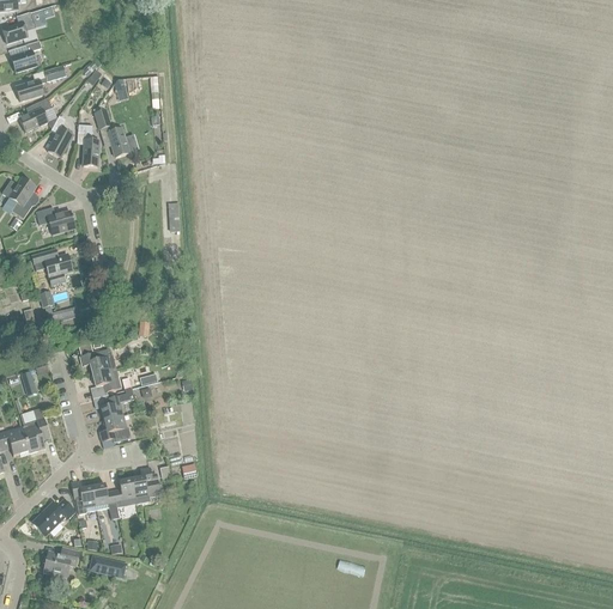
[(0,0),(0,10),(17,8),(17,1),(25,1),(25,0),(0,0)]
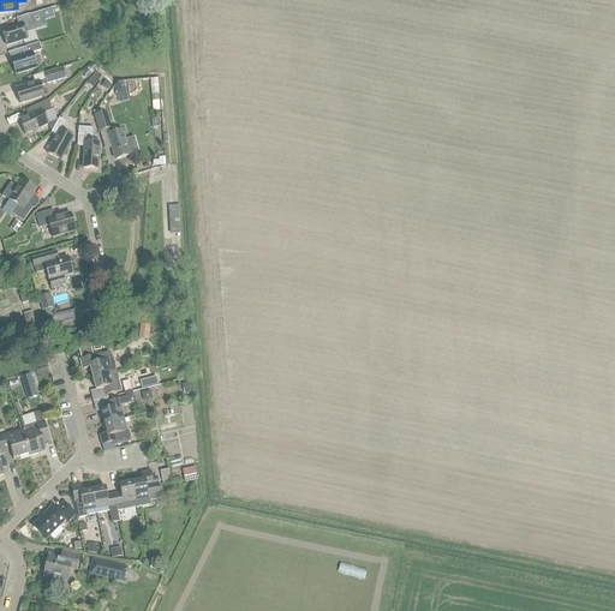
[(18,23),(1,28),(6,42),(28,36),(24,28),(34,24),(34,22),(45,18),(53,16),(51,6),(30,12),(30,11),(16,16),(18,23)]
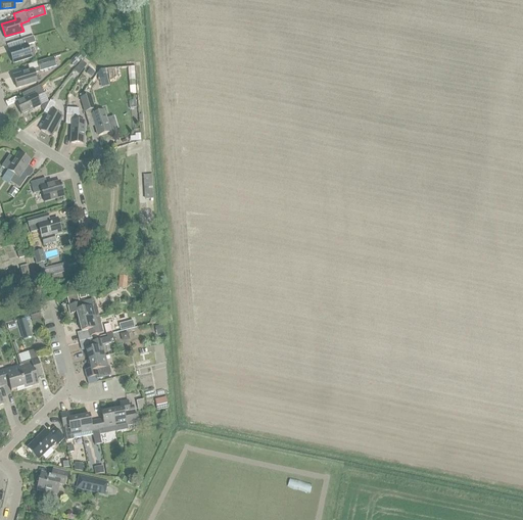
[(35,40),(33,34),(21,38),(24,44),(9,48),(13,60),(31,55),(27,43),(35,40)]
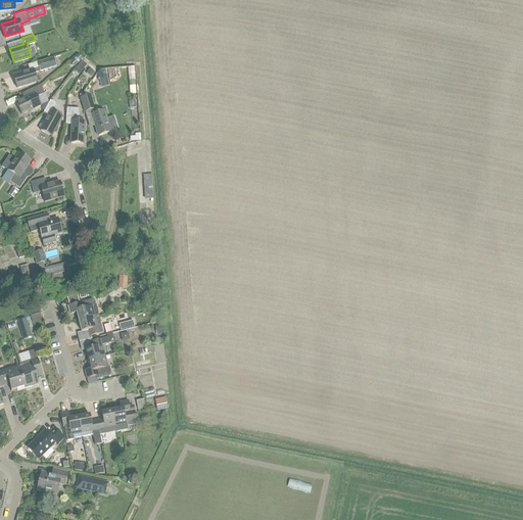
[(78,52),(69,60),(74,64),(82,56),(78,52)]
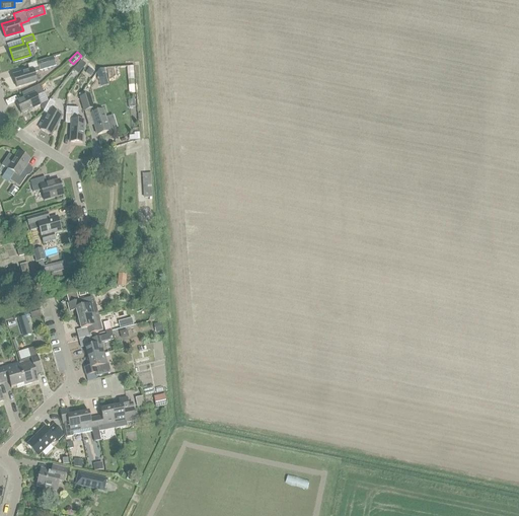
[(55,63),(53,55),(38,60),(27,62),(29,68),(13,73),(16,85),(36,78),(33,67),(39,65),(40,68),(55,63)]
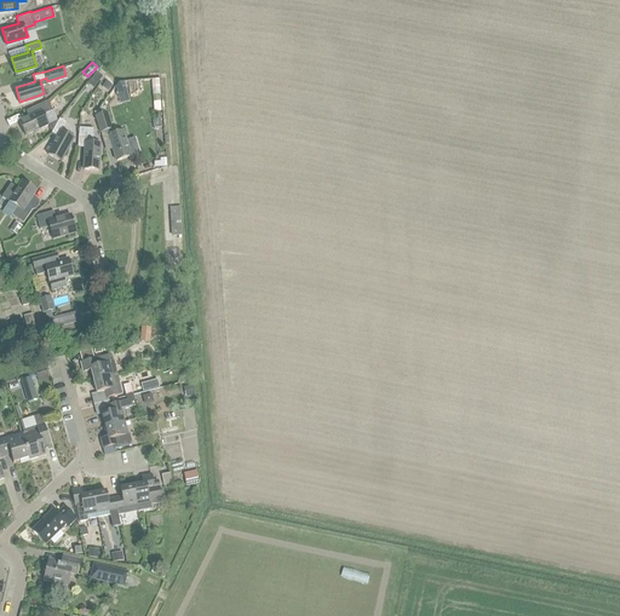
[(102,74),(96,70),(87,81),(93,86),(102,74)]
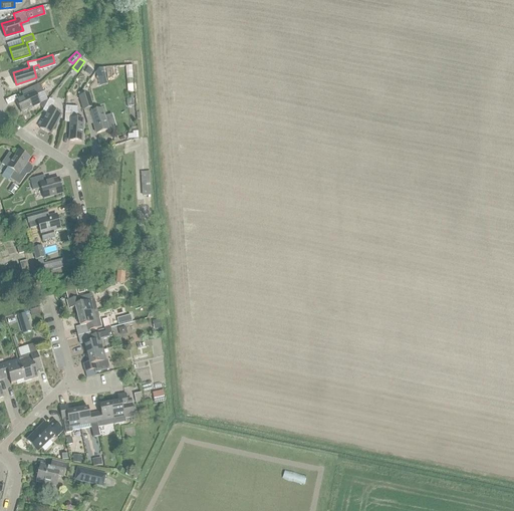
[(92,68),(87,65),(84,69),(89,73),(92,68)]
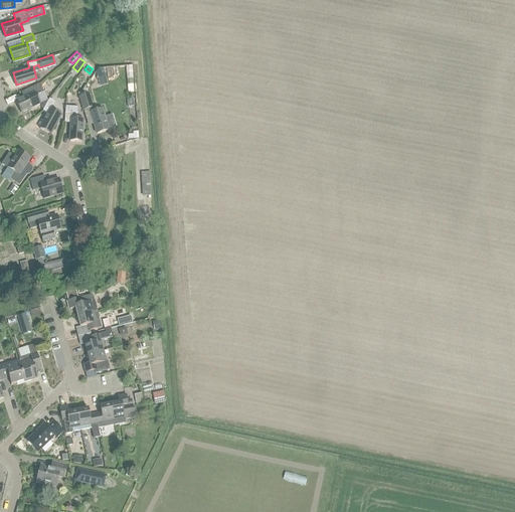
[(97,74),(100,83),(108,81),(105,72),(97,74)]
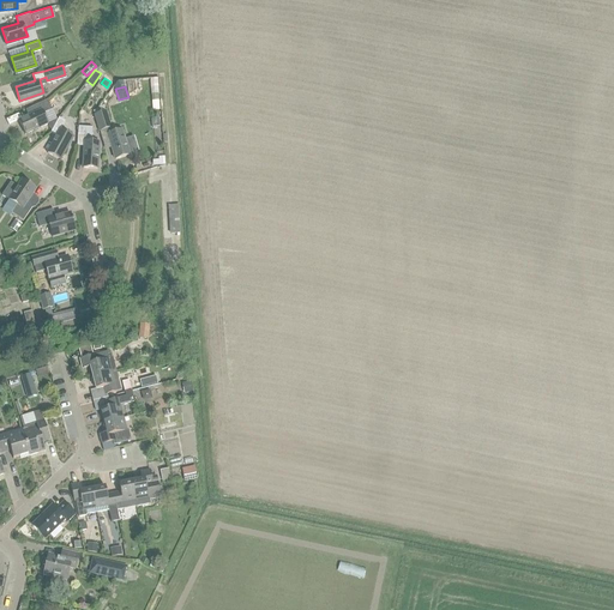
[(32,112),(19,119),(25,132),(48,121),(50,128),(56,118),(52,107),(47,97),(30,106),(32,112)]
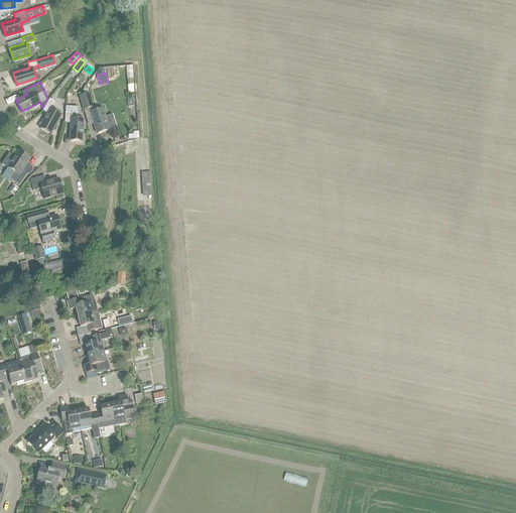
[(79,95),(84,108),(93,105),(89,92),(79,95)]
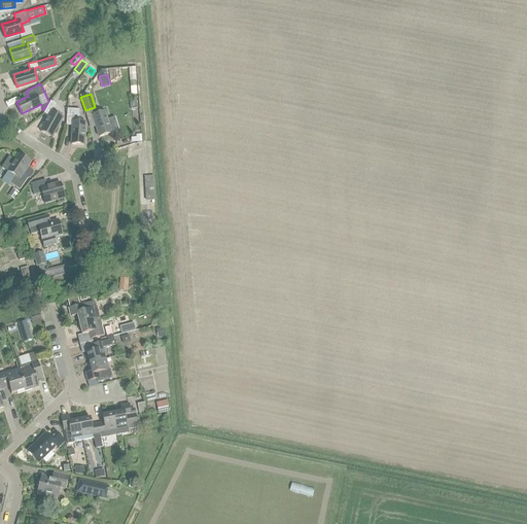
[(48,114),(40,130),(51,135),(63,115),(51,109),(56,102),(50,99),(43,111),(48,114)]
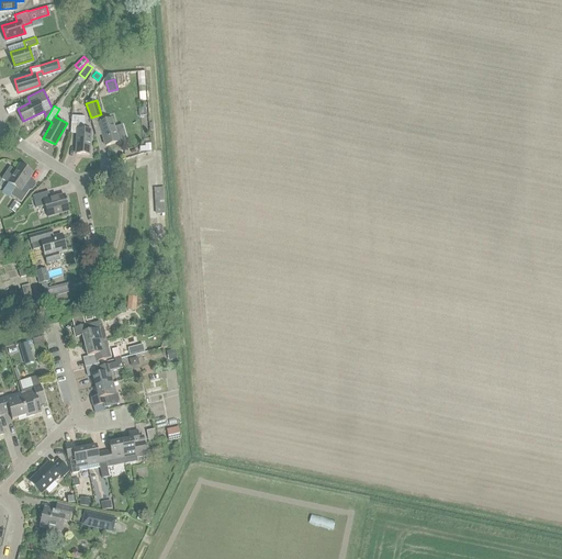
[(76,152),(89,153),(90,129),(83,127),(85,114),(71,113),(70,131),(77,132),(76,152)]
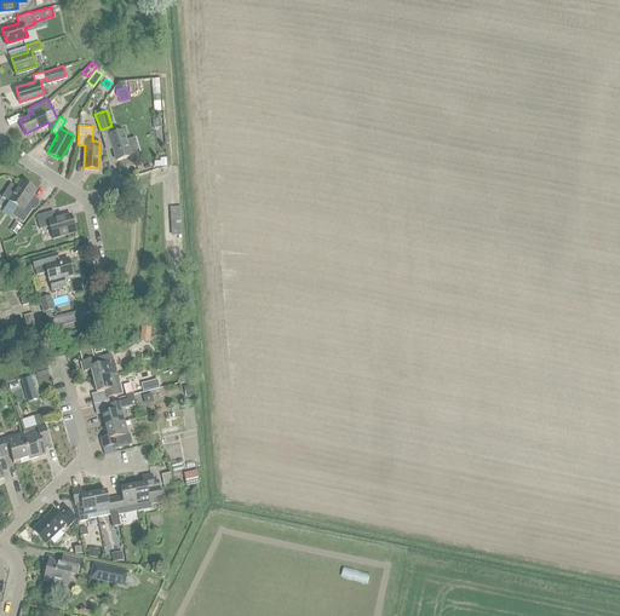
[(122,128),(109,132),(116,159),(130,154),(130,151),(138,149),(135,136),(125,138),(122,128)]
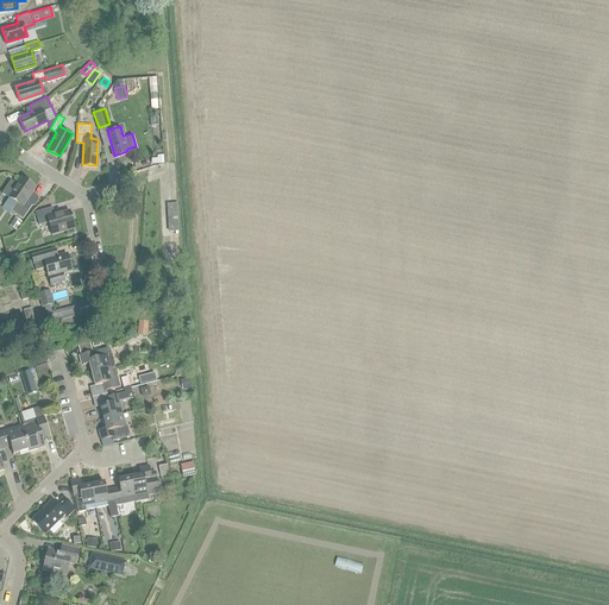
[(11,208),(23,216),(31,203),(35,203),(38,199),(38,194),(32,189),(35,184),(22,176),(17,184),(11,180),(5,189),(11,193),(8,195),(17,201),(11,208)]
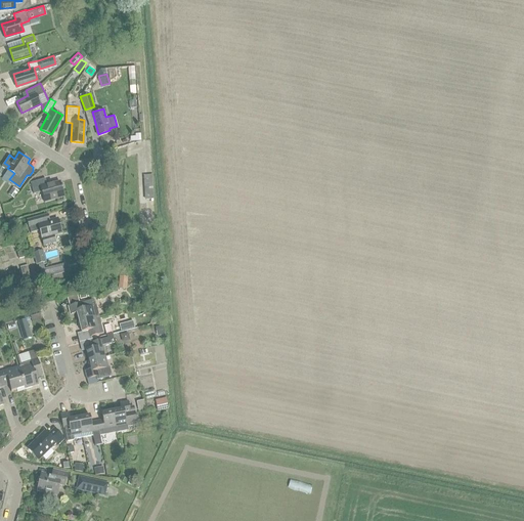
[(153,193),(151,173),(144,173),(145,193),(153,193)]
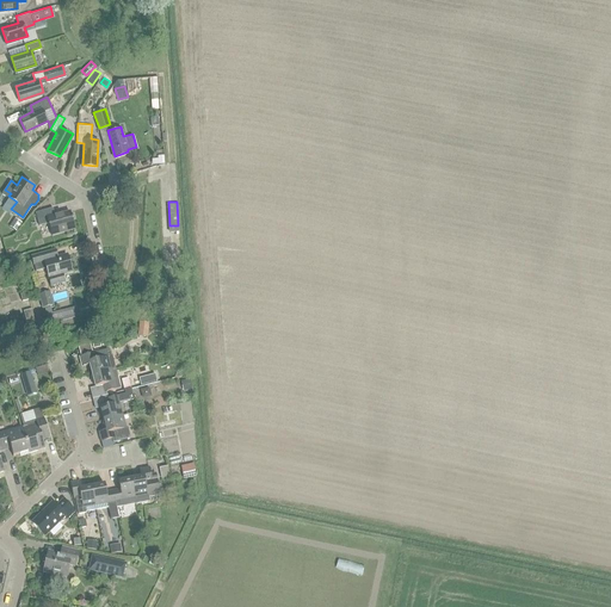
[(55,214),(53,205),(36,210),(39,223),(48,221),(51,233),(74,227),(72,218),(73,218),(72,216),(69,210),(55,214)]
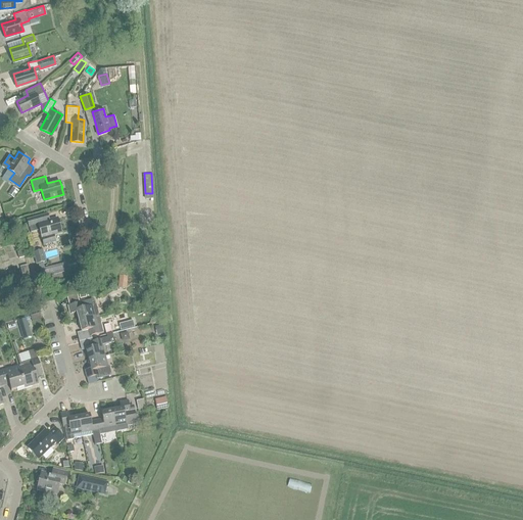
[(18,188),(13,185),(8,192),(13,195),(18,188)]
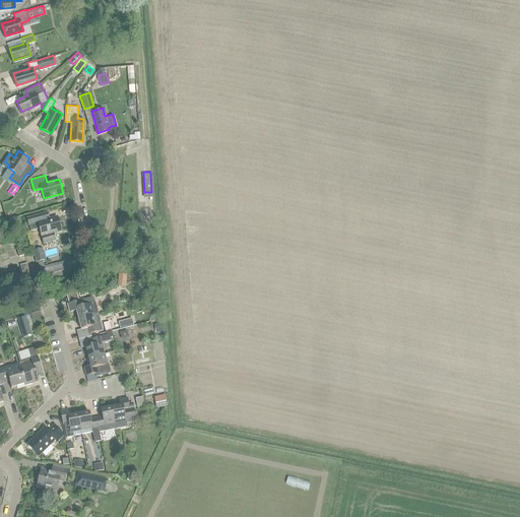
[(45,218),(43,211),(26,216),(30,229),(39,227),(44,242),(55,238),(53,232),(61,230),(57,215),(45,218)]
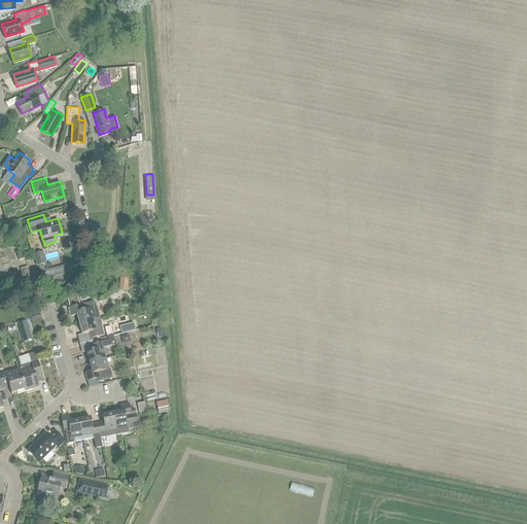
[(0,247),(0,248),(4,260),(16,256),(12,244),(0,247)]
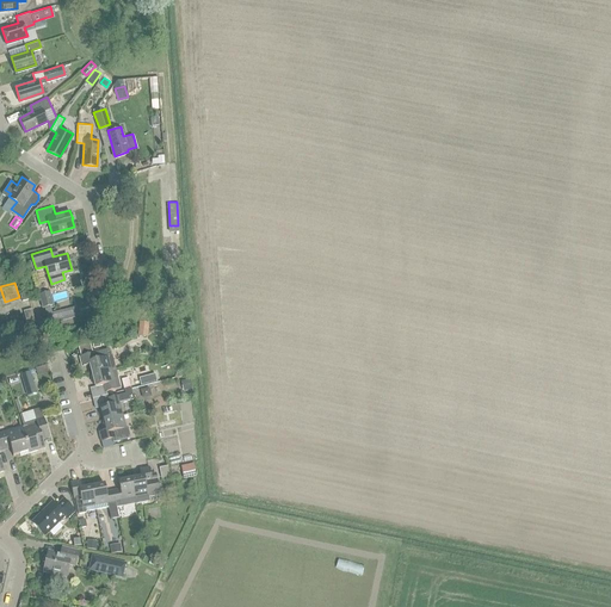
[(38,292),(42,307),(54,303),(49,290),(38,292)]
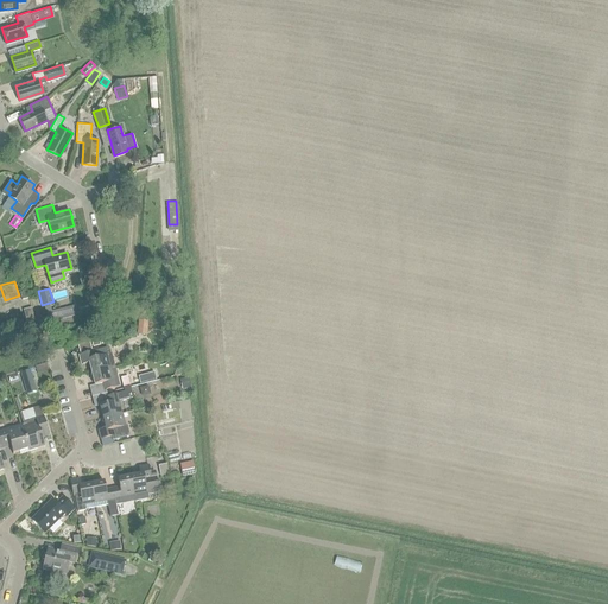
[(23,307),(26,319),(35,318),(31,305),(23,307)]
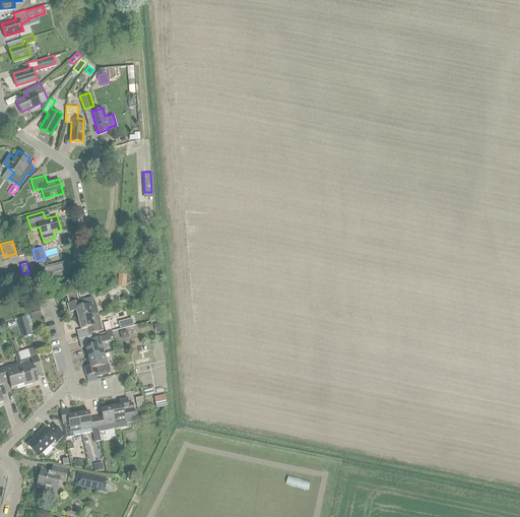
[(86,294),(84,286),(78,288),(79,295),(86,294)]
